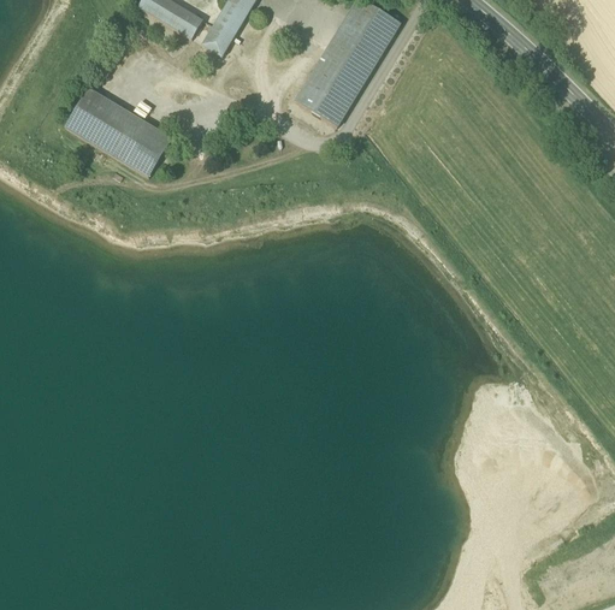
[(140,0),(137,5),(191,37),(202,19),(171,0),(140,0)]
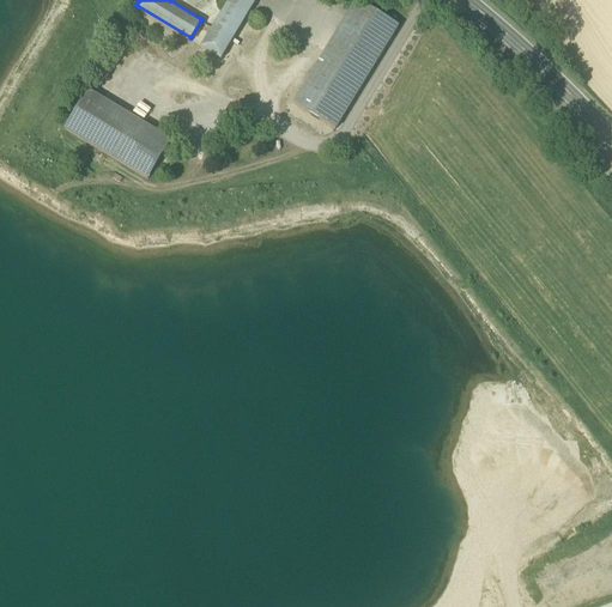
[(220,55),(252,4),(244,0),(225,0),(200,43),(220,55)]
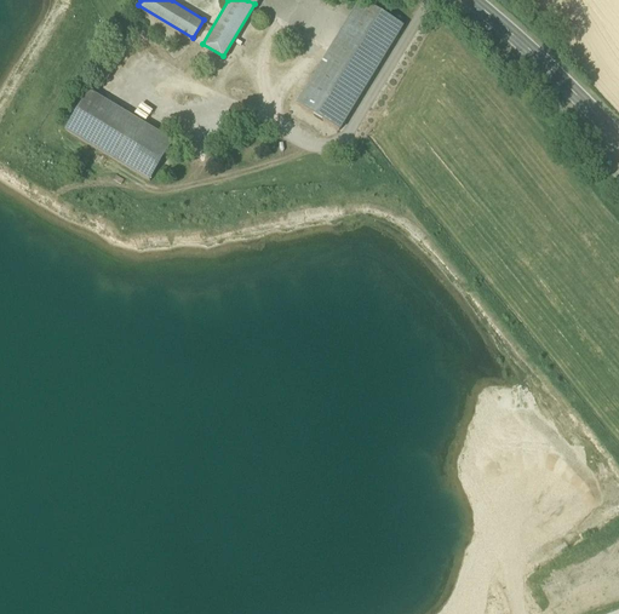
[(297,101),(338,126),(402,22),(366,0),(357,0),(297,101)]
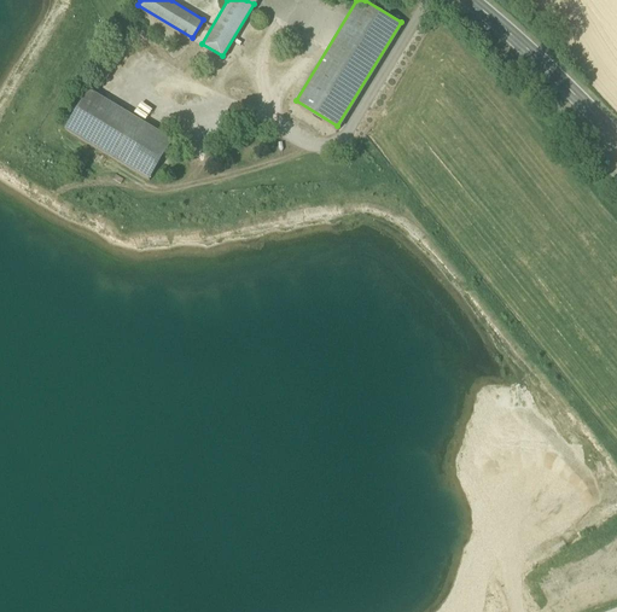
[(64,126),(149,176),(172,138),(88,87),(64,126)]
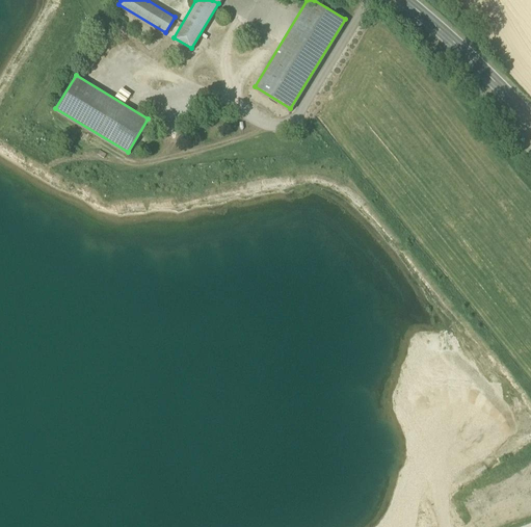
All buildings are outlined.
